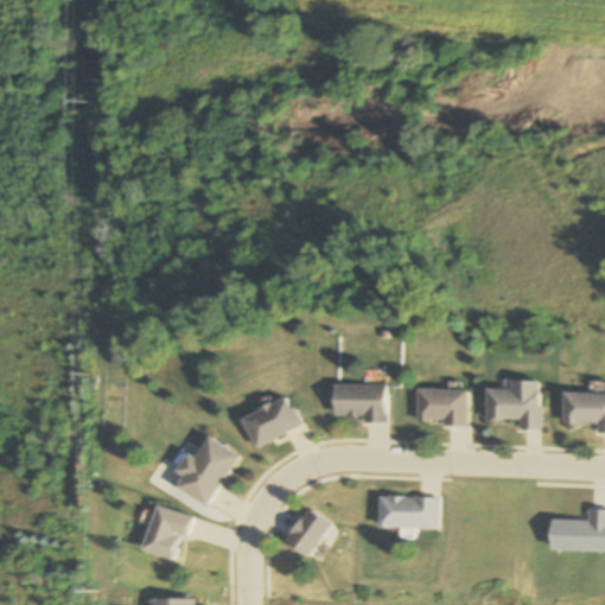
[(518,420),(518,428),(541,428),(541,380),(504,380),(504,387),(486,387),(486,420),(518,420)]
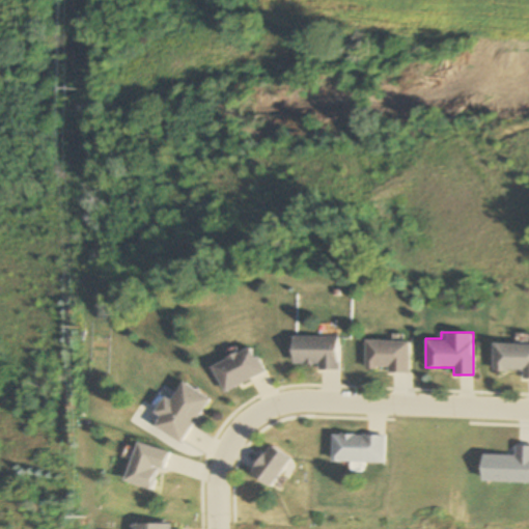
[(337,335),(291,335),(291,364),(317,364),(317,369),(337,369),(337,335)]
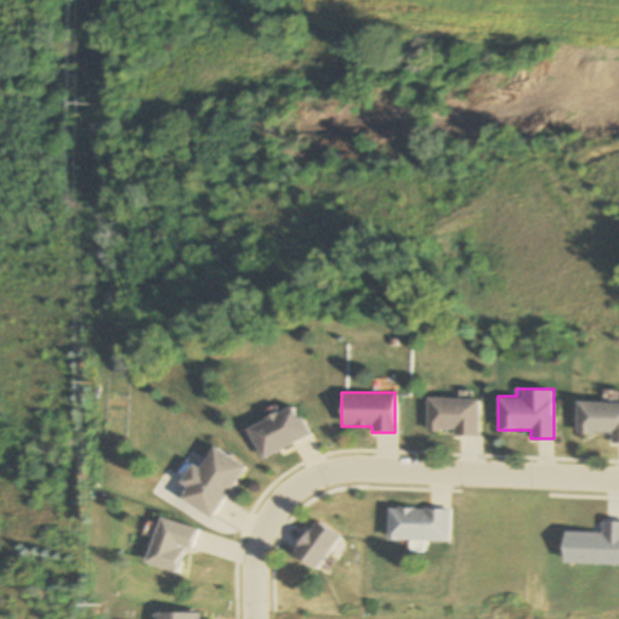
[(476,435),(476,398),(426,397),(425,433),(476,435)]
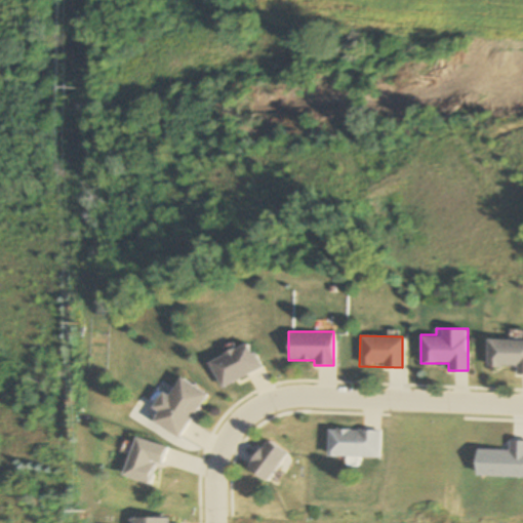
[(516,373),(522,373),(522,338),(487,339),(487,367),(516,367),(516,373)]
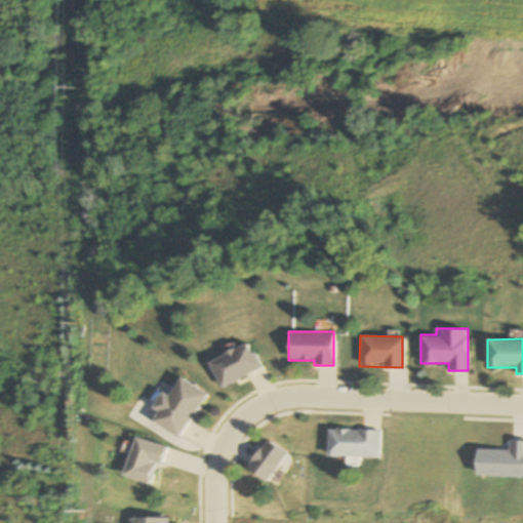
[(260,367),(247,342),(207,363),(220,388),(260,367)]
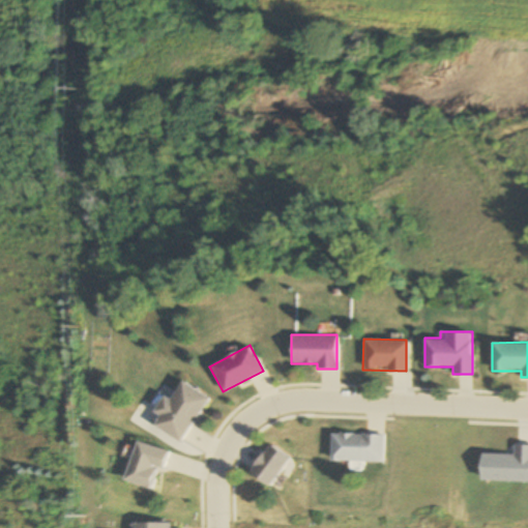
[(177,442),(207,398),(181,381),(169,400),(163,396),(151,411),(157,415),(151,424),(177,442)]
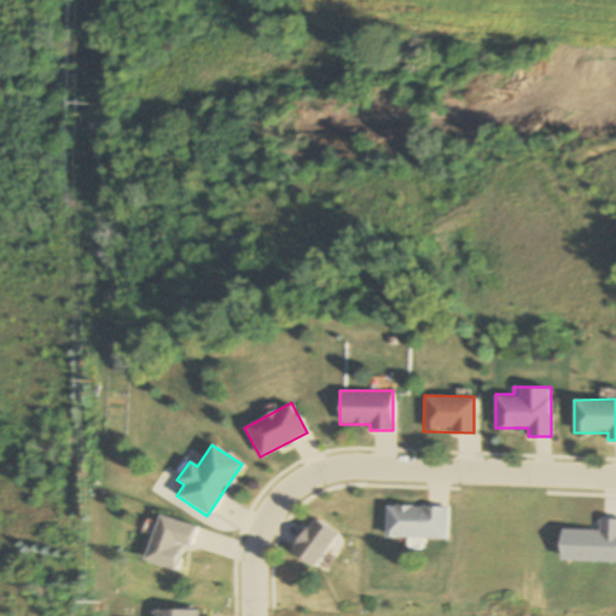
[(383,538),(445,538),(445,506),(383,506),(383,538)]
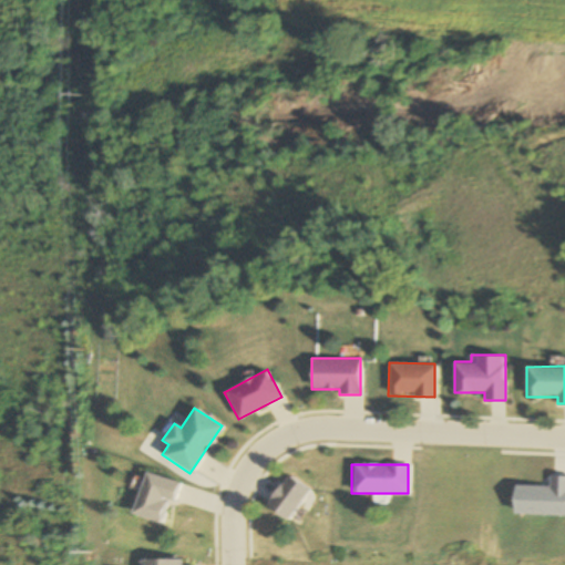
[(165,501),(172,503),(177,482),(142,472),(131,514),(158,522),(165,501)]
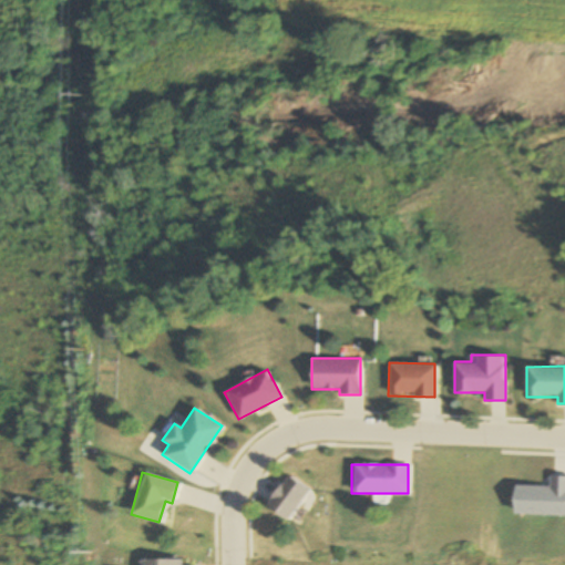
[(264,505),(284,521),(308,490),(287,474),(264,505)]
